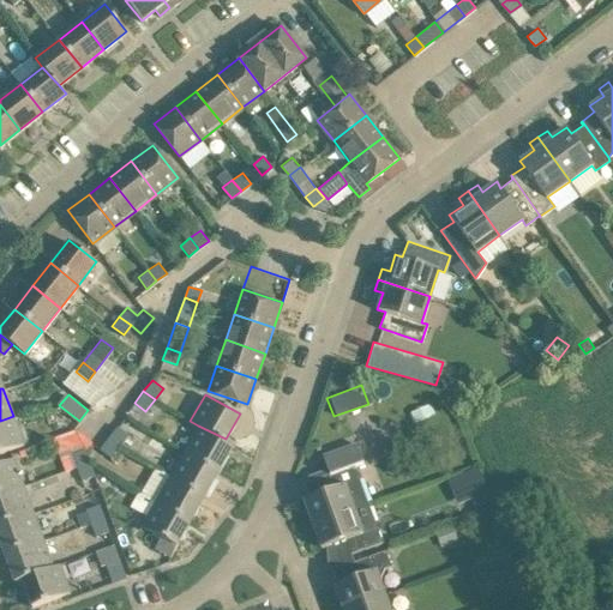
[(13,416),(0,421),(0,452),(23,444),(13,416)]
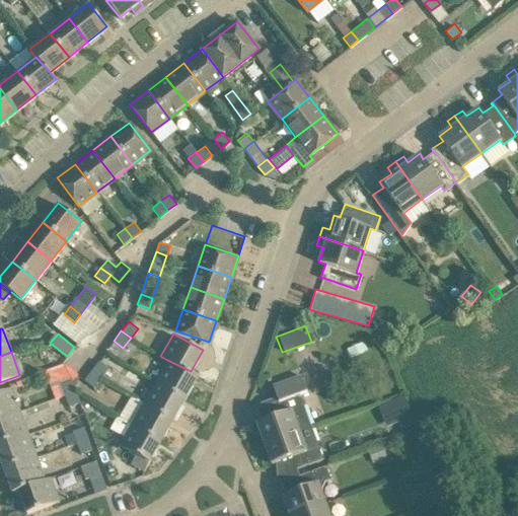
[(108,367),(98,360),(91,369),(101,377),(108,367)]
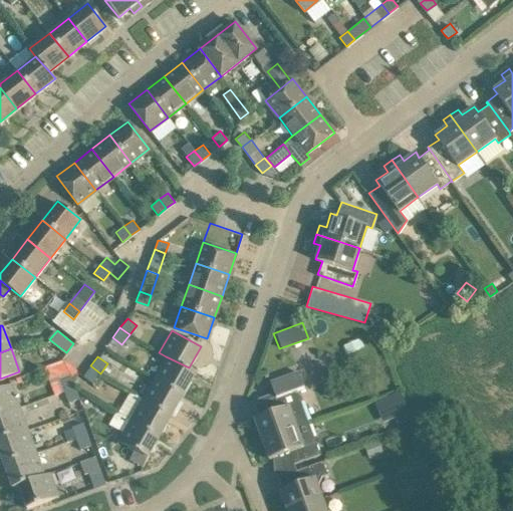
[(166,356),(154,377),(183,394),(196,371),(189,367),(166,356)]
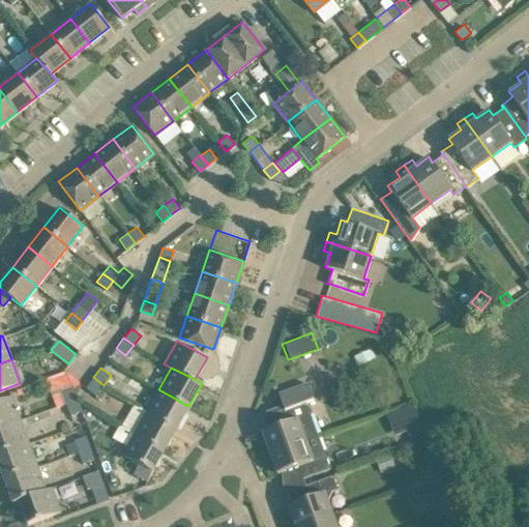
[(74,386),(63,370),(46,377),(52,394),(54,393),(74,386)]
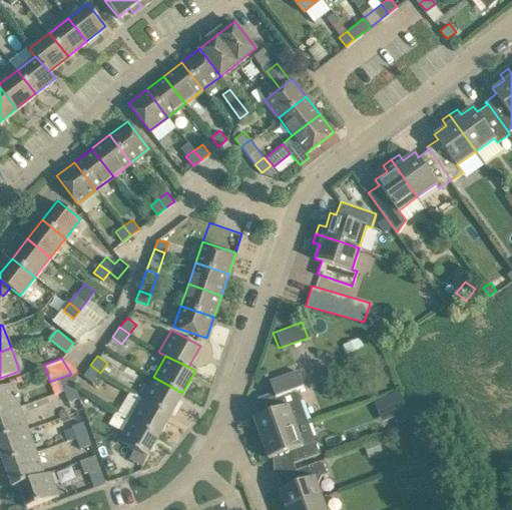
[(90,365),(83,375),(92,382),(100,373),(90,365)]
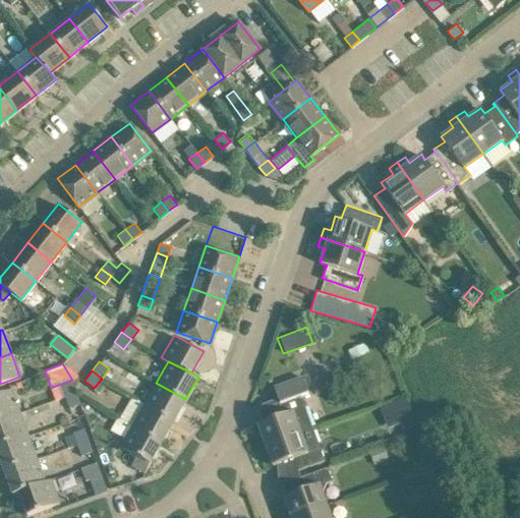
[(274,386),(279,401),(273,403),(278,416),(258,422),(260,432),(265,444),(300,430),(312,426),(300,395),(308,392),(302,376),(274,386)]
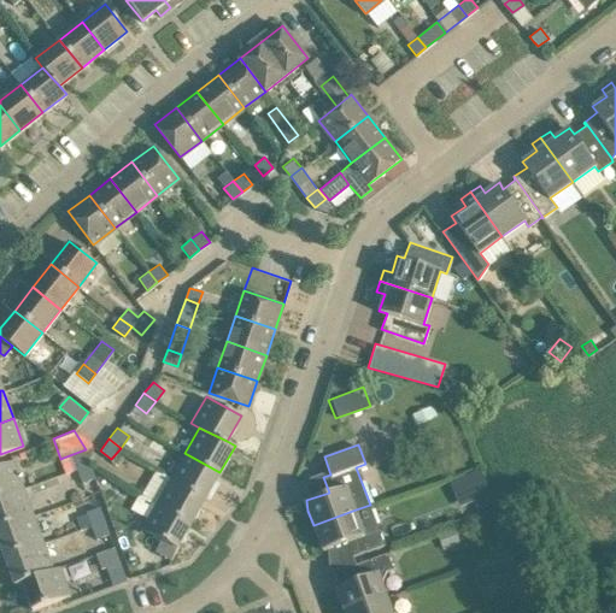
[(86,449),(63,458),(68,471),(76,467),(91,463),(86,449)]
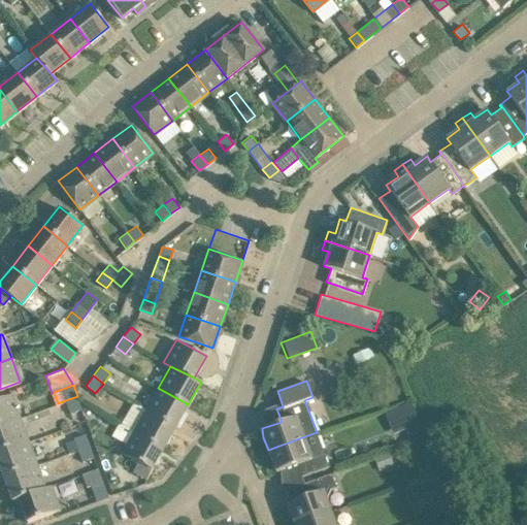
[(158,388),(146,408),(176,426),(188,404),(158,388)]
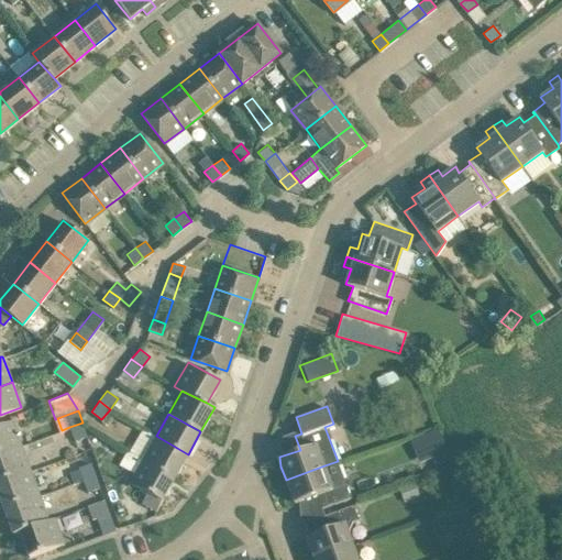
[(0,452),(21,446),(11,419),(0,424),(0,452)]
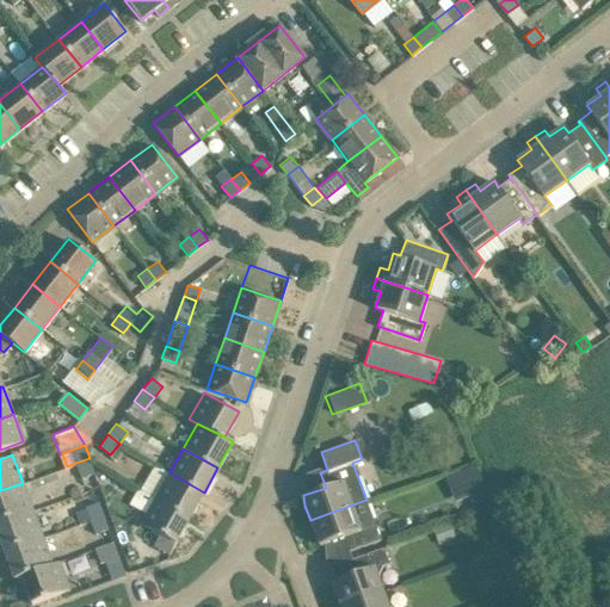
[(94,472),(90,458),(75,463),(81,477),(94,472)]
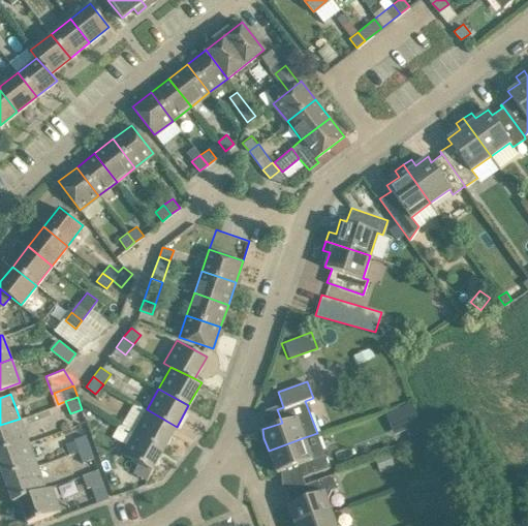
[(397,410),(409,439),(424,432),(412,404),(397,410)]
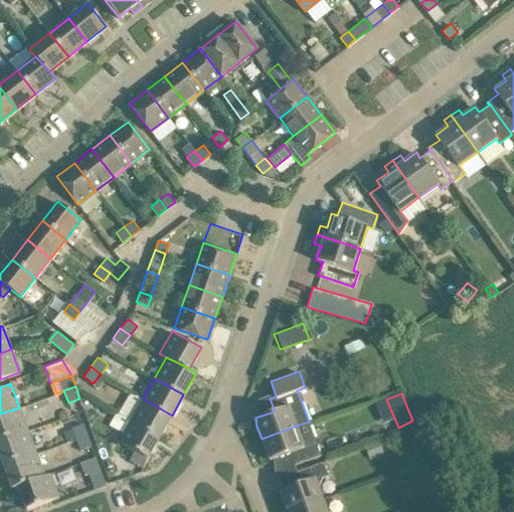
[(143,398),(131,419),(160,437),(172,415),(143,398)]
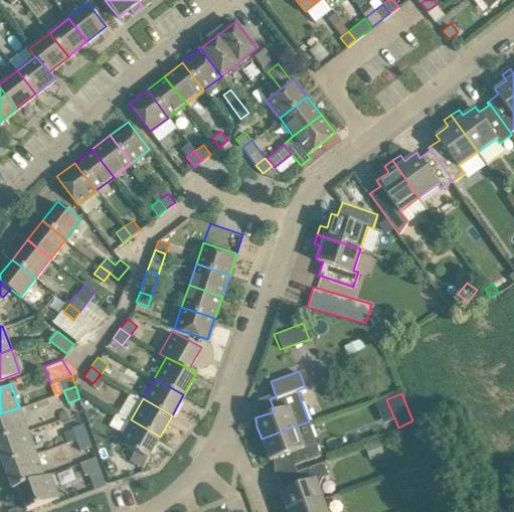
[(0,440),(27,430),(19,407),(0,413),(0,440)]
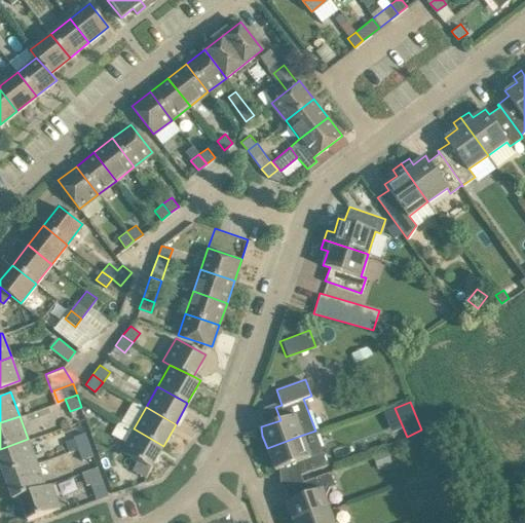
[(163,446),(134,428),(121,450),(138,459),(133,469),(146,476),(163,446)]
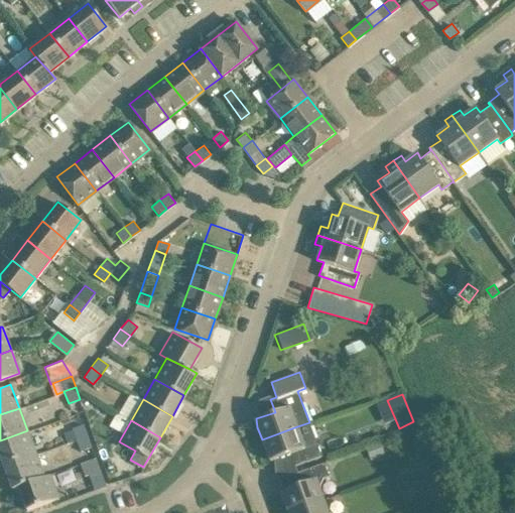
[(297,427),(262,439),(266,452),(270,460),(289,453),(293,465),(320,455),(309,422),(297,426),(297,427)]
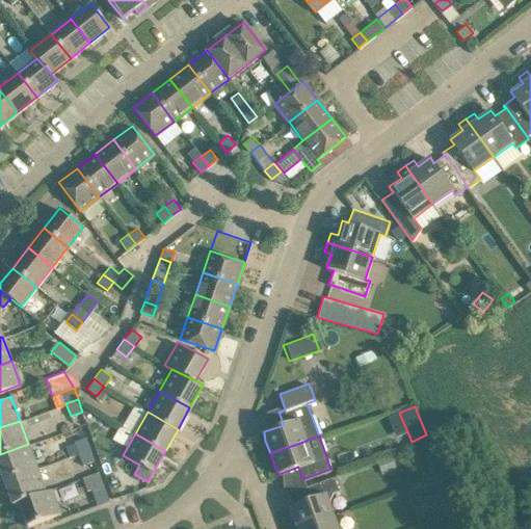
[(85,437),(75,441),(79,453),(89,449),(85,437)]
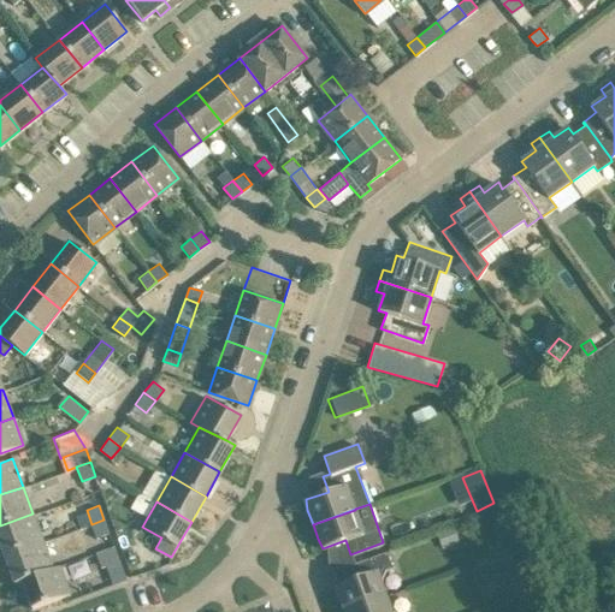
[(0,541),(5,554),(42,540),(33,514),(0,526),(0,541)]
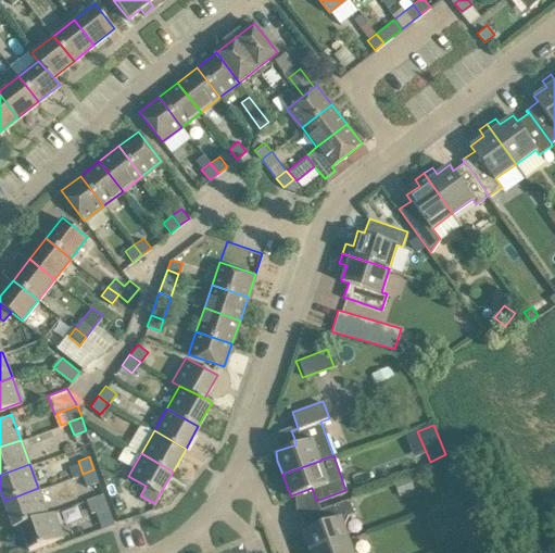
[(93,469),(83,474),(87,485),(98,480),(93,469)]
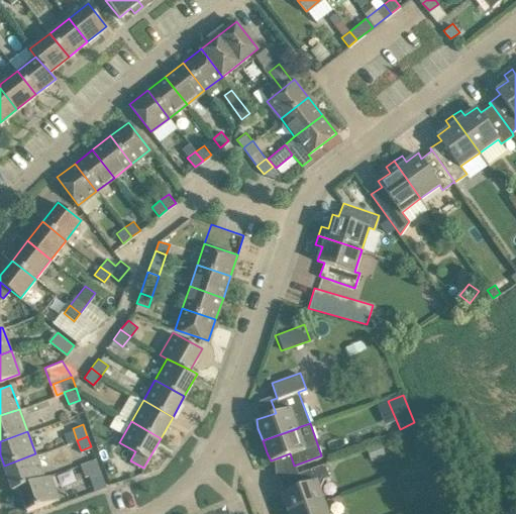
[(364,447),(369,460),(383,454),(378,442),(364,447)]
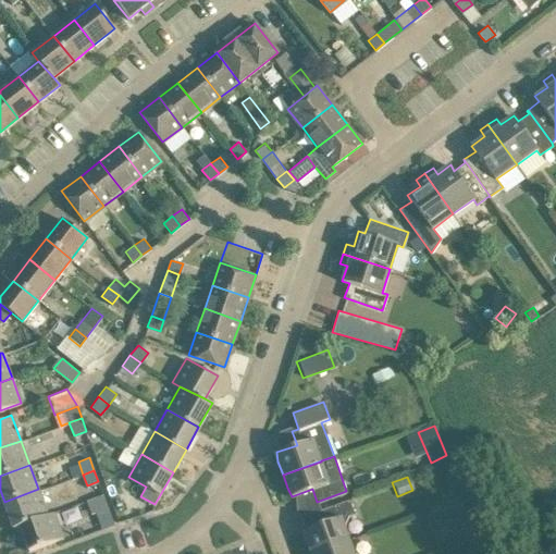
[(13,527),(20,525),(47,514),(38,489),(4,502),(13,527)]
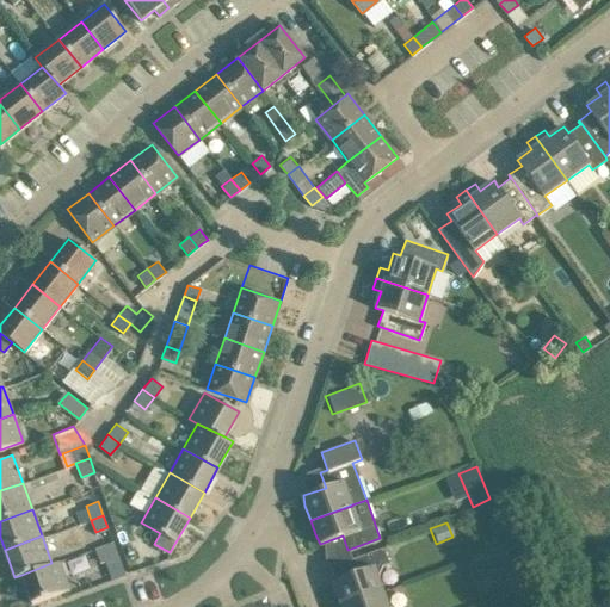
[(336,592),(342,606),(383,590),(377,576),(382,564),(389,562),(383,546),(351,558),(356,573),(334,581),(336,592)]
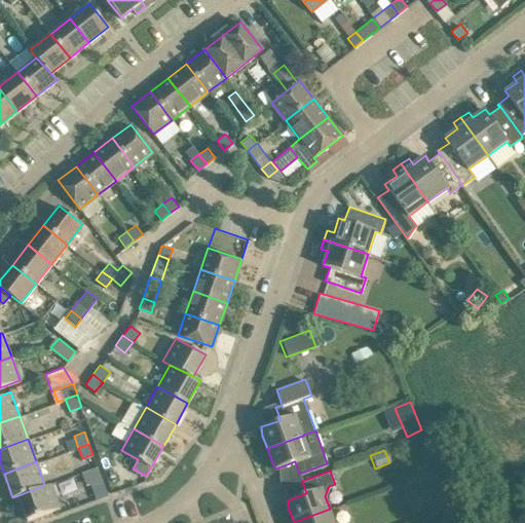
[(90,483),(95,494),(106,490),(102,479),(90,483)]
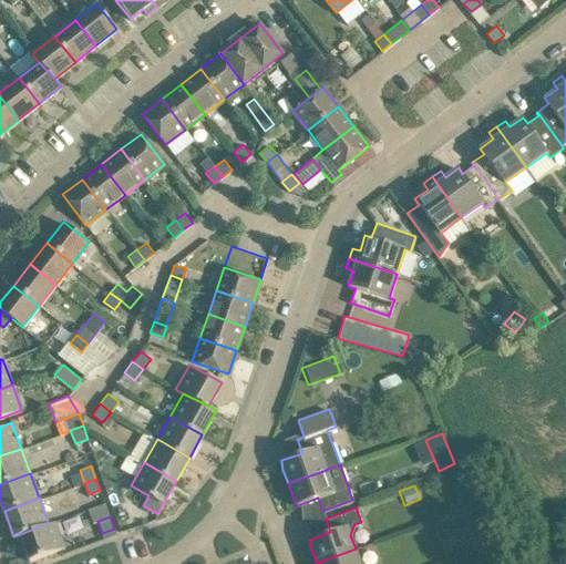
[(48,523),(20,534),(29,560),(64,547),(54,521),(48,523)]
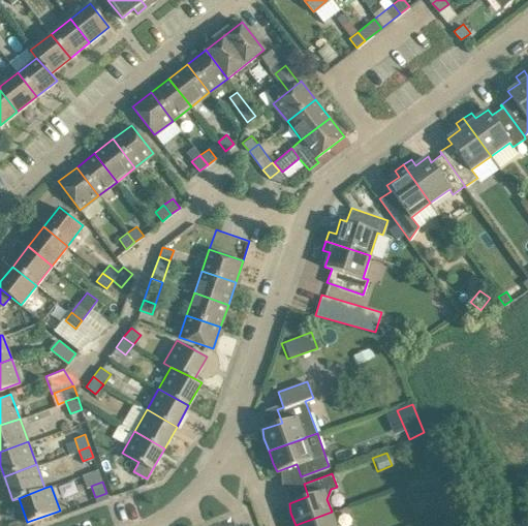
[(332,512),(296,525),(339,525),(336,524),(332,512)]
